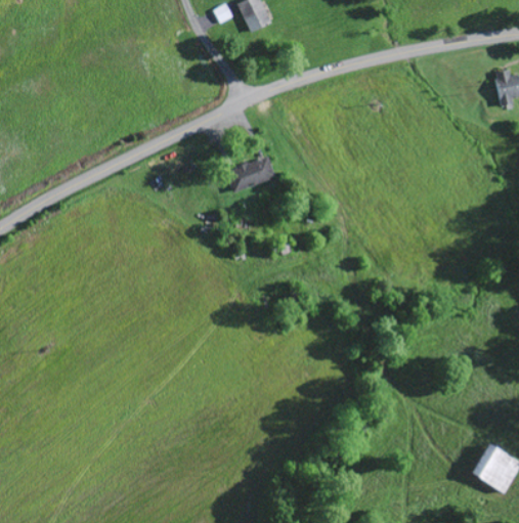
[(250,30),(269,20),(259,0),(240,0),(235,2),(250,30)]
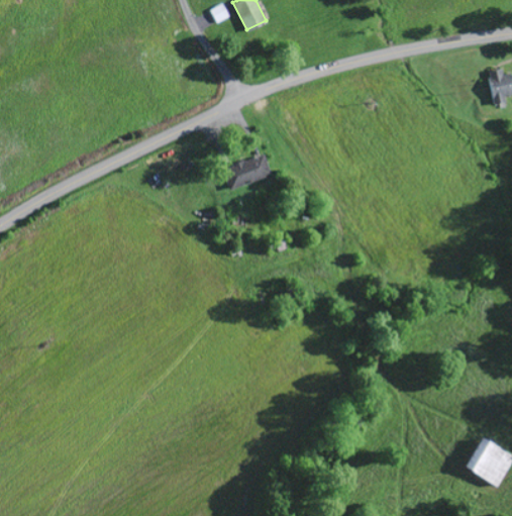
[(230,16),(223,2),(210,8),(217,22),(230,16)]
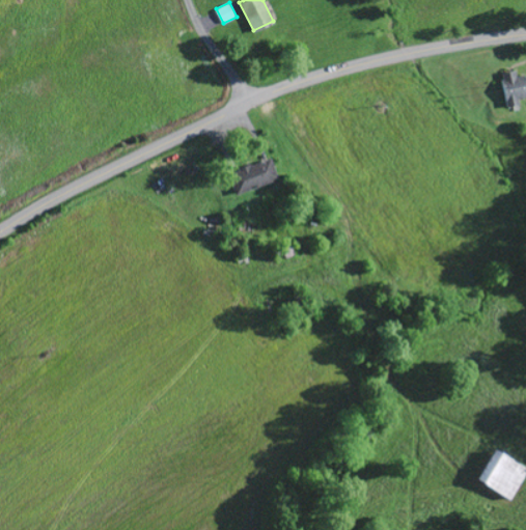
[(525,73),(518,75),(518,68),(501,72),(507,105),(521,103),(520,96),(525,95),(525,73)]
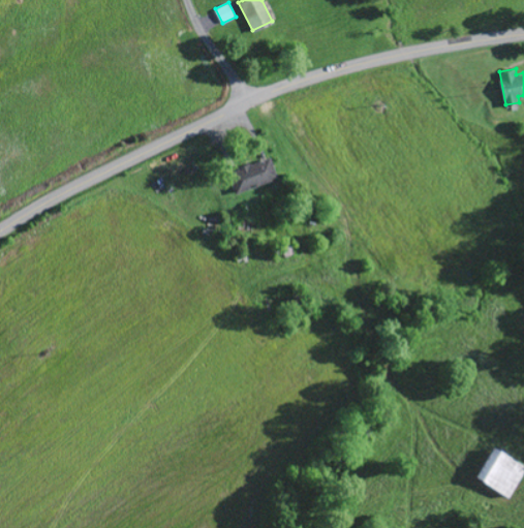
[(278,177),(270,155),(227,172),(236,192),(278,177)]
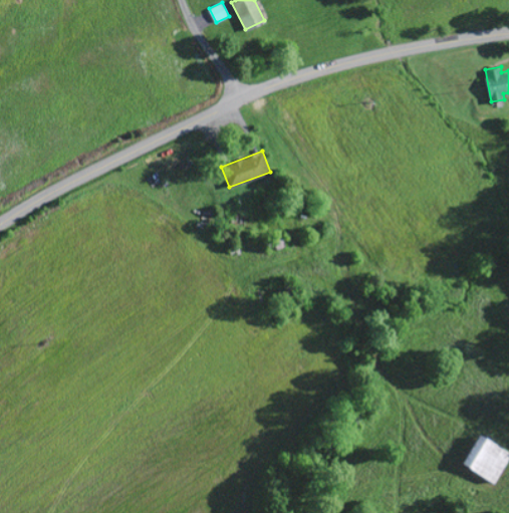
[(458,463),(493,483),(508,457),(508,452),(475,433),(458,463)]
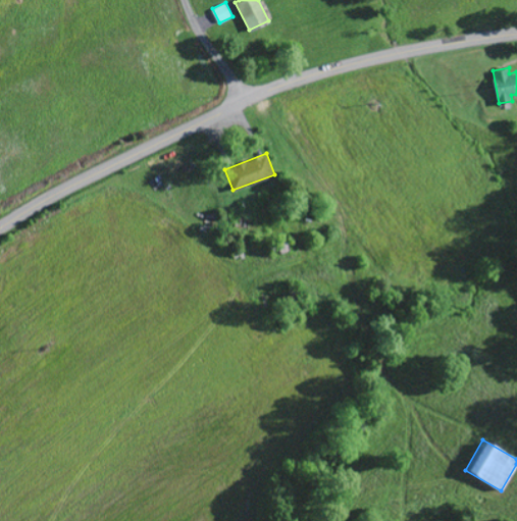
All buildings are outlined.
